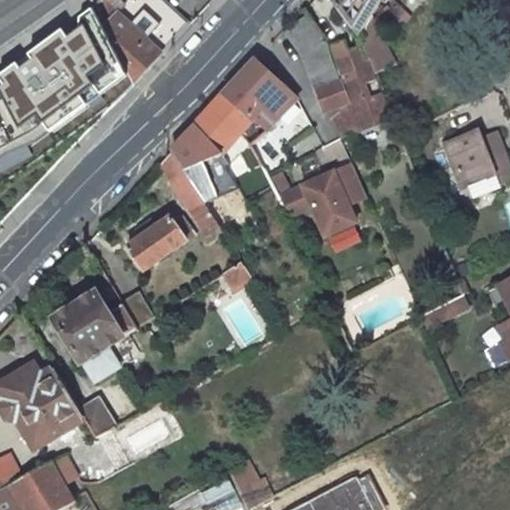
[(98,16),(106,6),(100,0),(98,0),(93,4),(94,8),(98,16)]
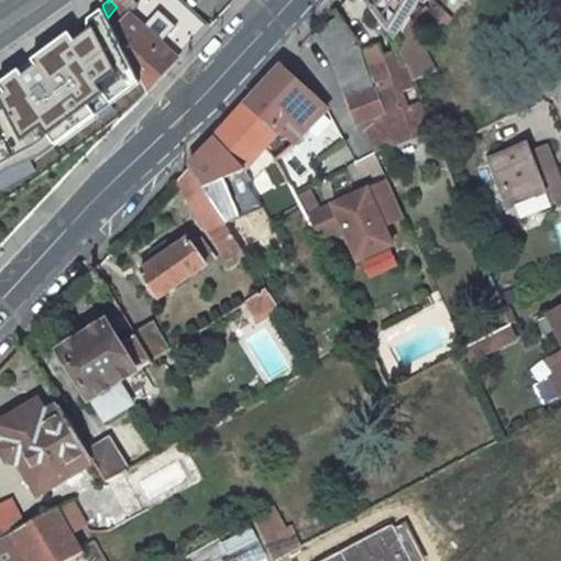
[(108,18),(143,94),(174,58),(182,50),(124,0),(110,0),(117,7),(108,18)]
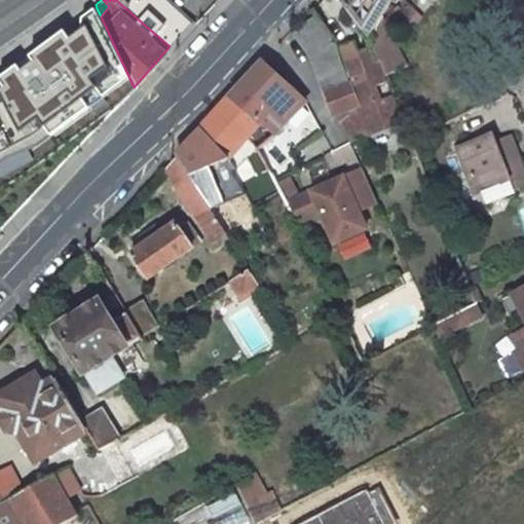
[(116,0),(170,46),(189,24),(164,0),(116,0)]
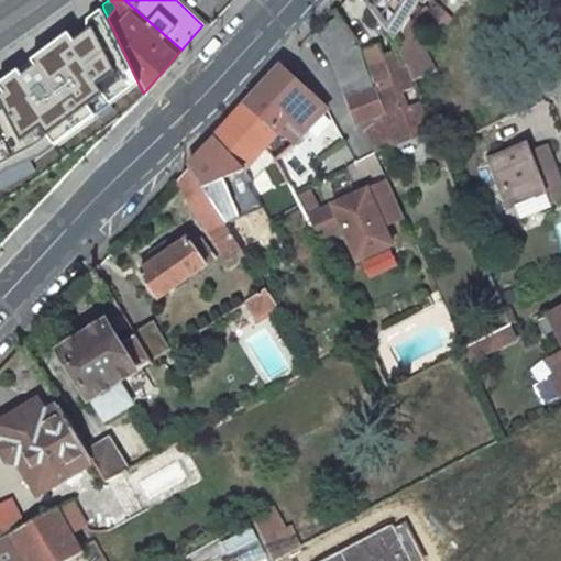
[(363,0),(393,39),(416,0),(363,0)]
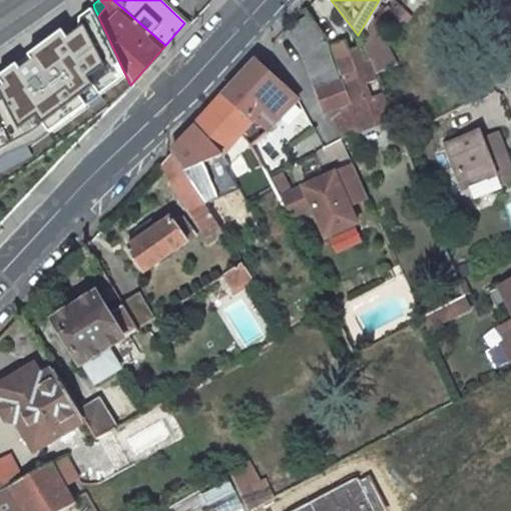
[(0,220),(39,179),(130,85),(98,16),(94,8),(0,75),(0,220)]
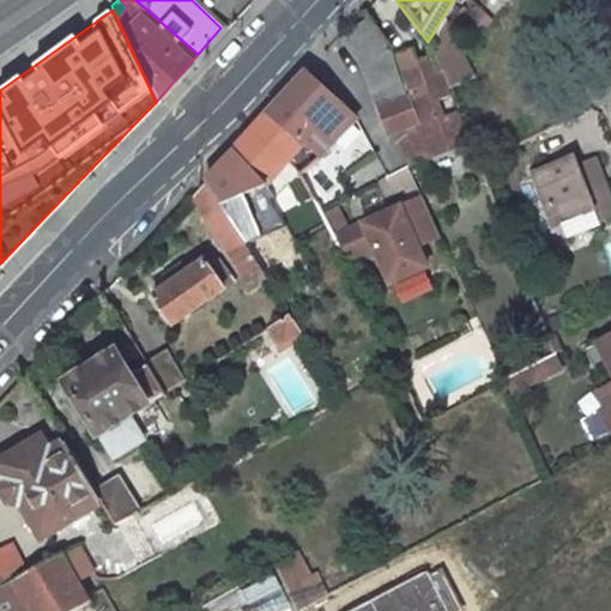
[(339,38),(361,62),(385,46),(364,17),(339,38)]
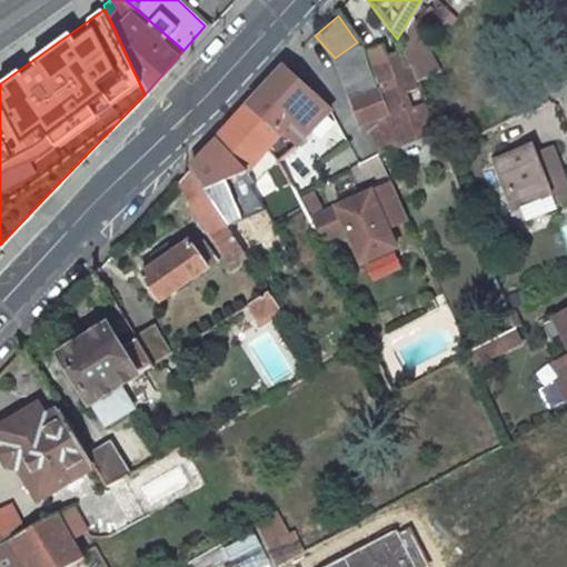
[(377,89),(386,113),(366,131),(376,155),(416,139),(413,132),(431,125),(423,101),(405,109),(398,95),(417,88),(408,66),(398,70),(393,55),(384,58),(379,46),(364,52),(365,53),(376,85),(377,89)]
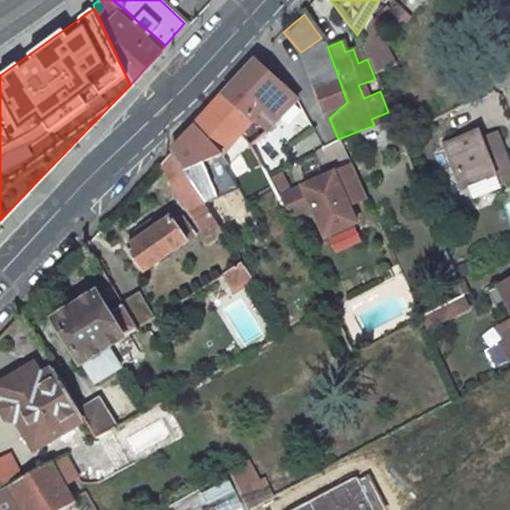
[(303,57),(313,86),(338,76),(328,48),(303,57)]
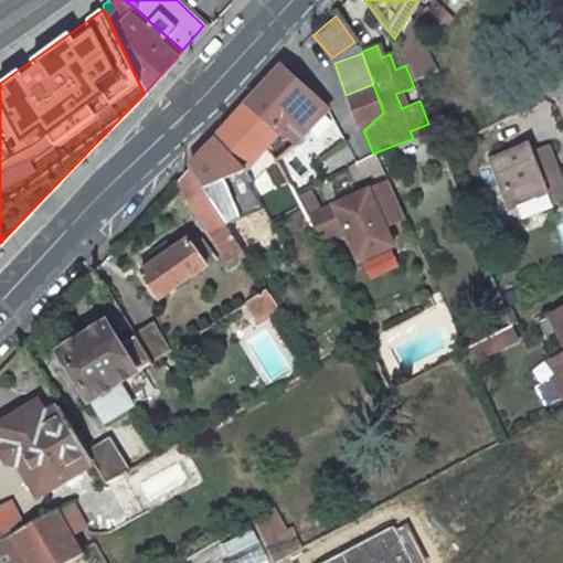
[(282,176),(306,156),(294,139),(326,110),(278,64),(244,102),(276,130),(283,137),(289,142),(277,155),(273,158),(282,176)]
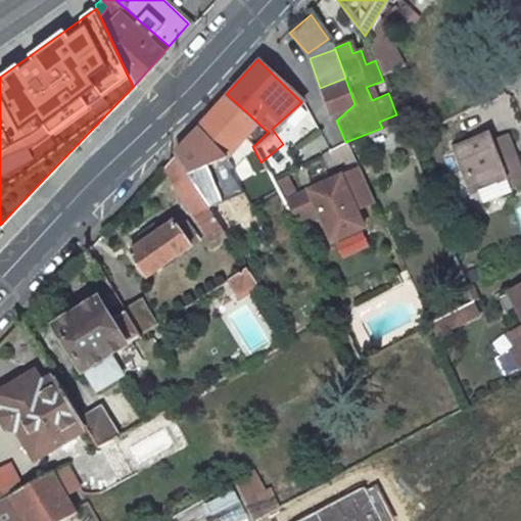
[(346,82),(320,92),(330,116),(334,121),(336,121),(354,104),(346,82)]
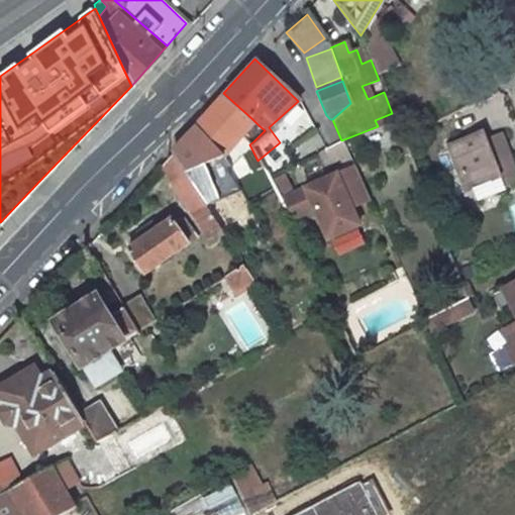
[(213,104),(241,130),(252,119),(223,93),(213,104)]
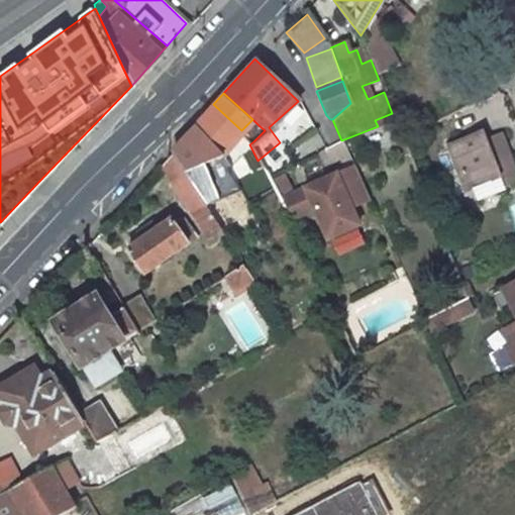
[(194,124),(220,156),(230,143),(241,130),(213,104),(194,124)]
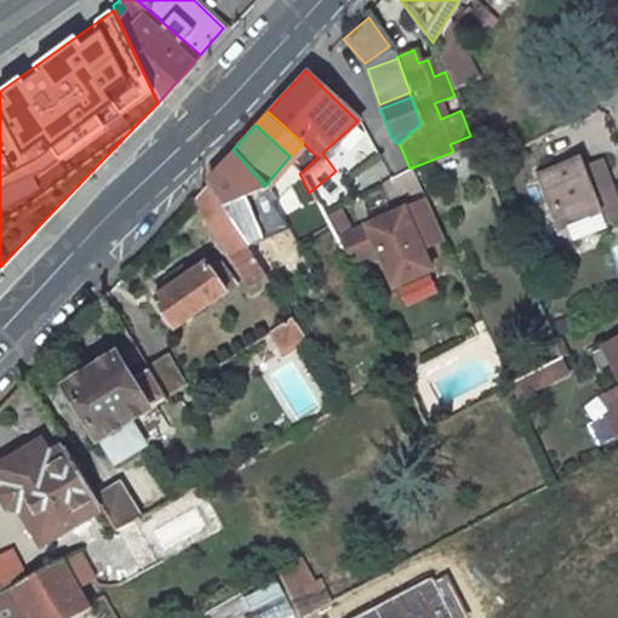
[(559,205),(573,236),(607,219),(605,216),(617,209),(617,202),(607,182),(591,189),(579,164),(571,148),(531,169),(551,210),(559,205)]
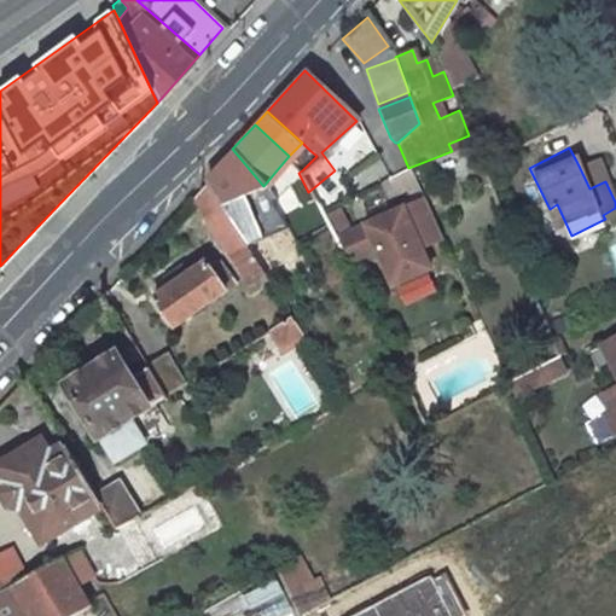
[(234,225),(263,213),(254,191),(263,186),(232,149),(205,179),(234,225)]
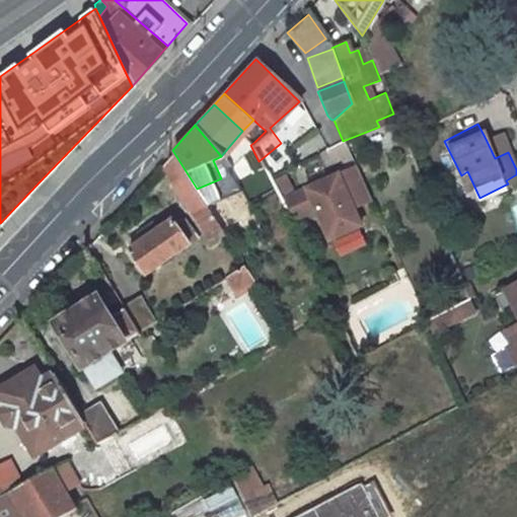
[(260,126),(247,136),(254,142),(266,131),(260,126)]
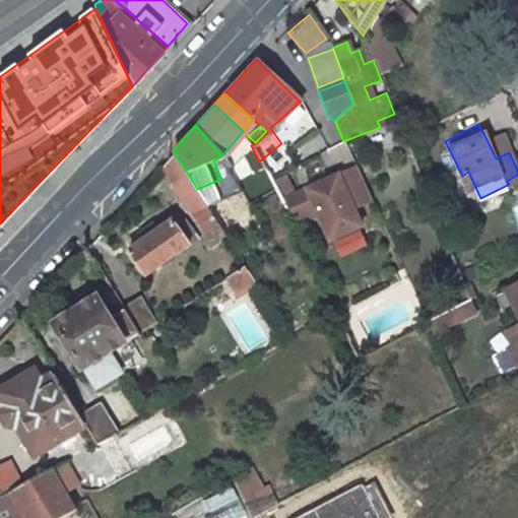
[(509,152),(498,130),(486,137),(496,158),(509,152)]
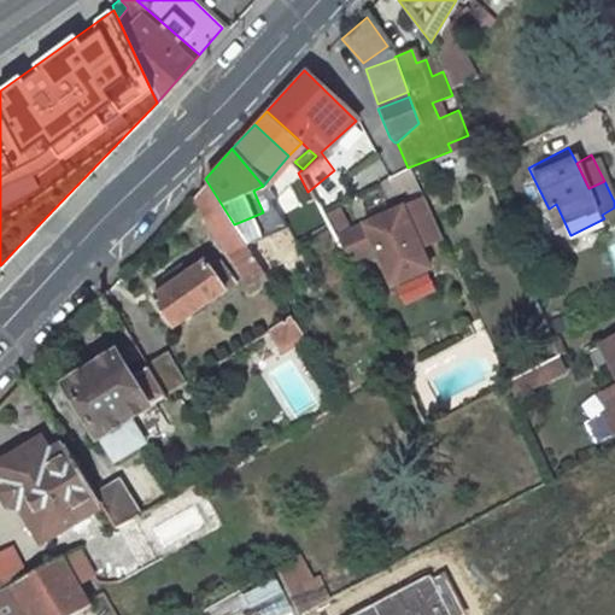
[(285,183),(275,171),(263,186),(271,197),(285,183)]
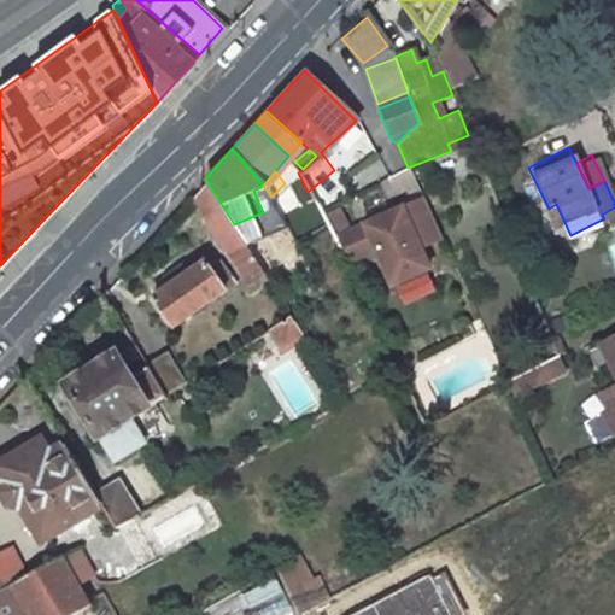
[(296,205),(311,198),(308,192),(298,173),(285,183),(296,205)]
